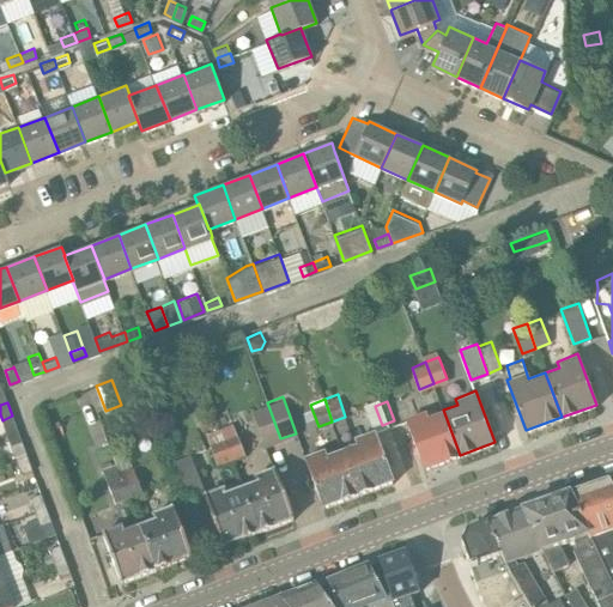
[(265,444),(280,438),(267,402),(250,408),(265,444)]
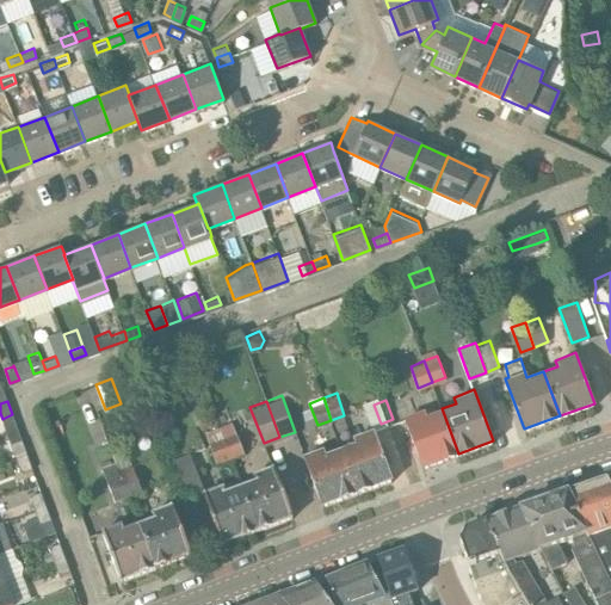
[(423,467),(458,454),(442,408),(426,414),(424,408),(403,415),(423,467)]
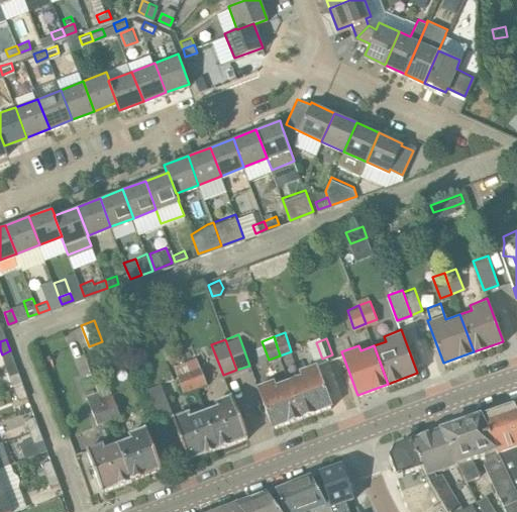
[(288,378),(302,415),(331,405),(316,362),(298,369),(300,374),(288,378)]
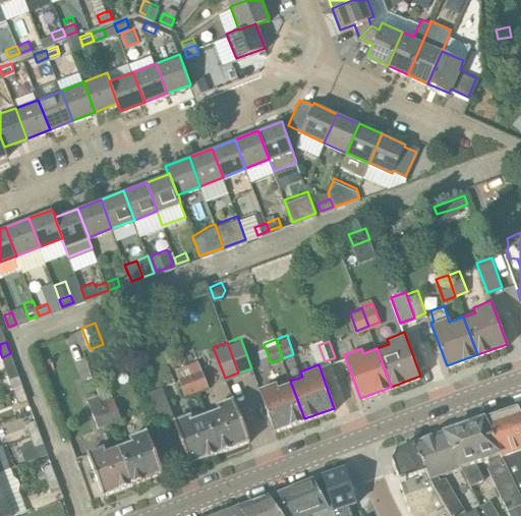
[(190,373),(196,390),(208,386),(201,367),(190,373)]
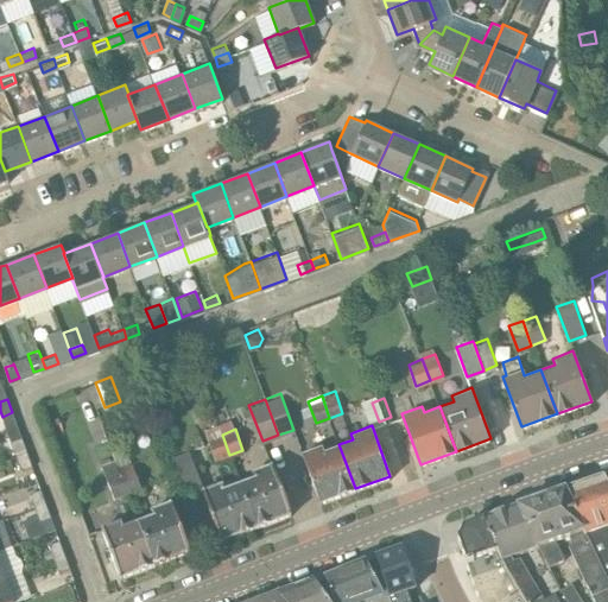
[(215,461),(229,455),(222,435),(208,439),(215,461)]
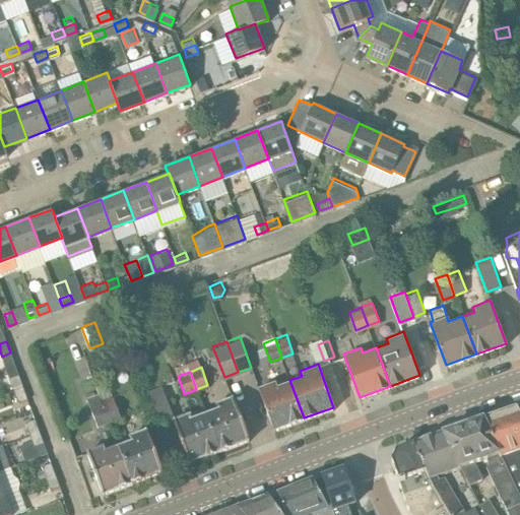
[(13,388),(21,385),(17,373),(8,376),(13,388)]
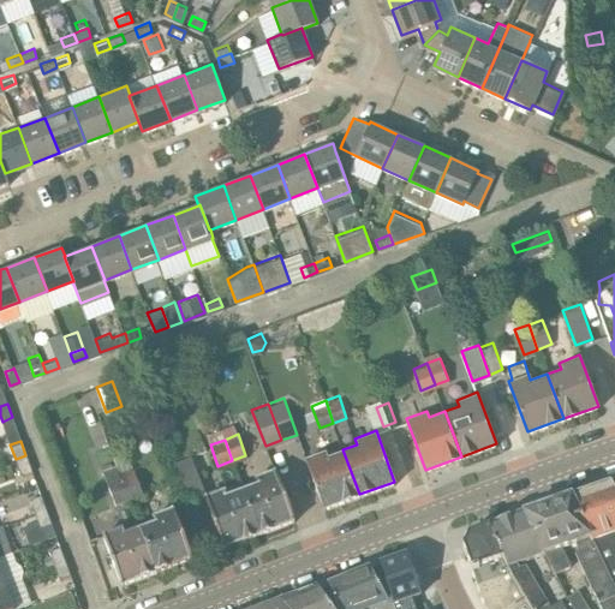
[(324,507),(359,494),(342,449),(327,455),(326,448),(305,457),(324,507)]
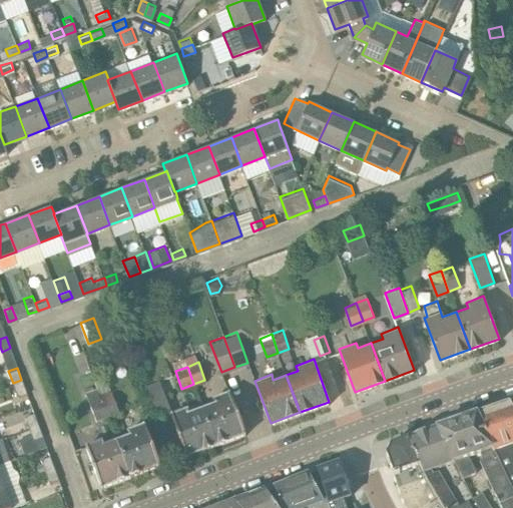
[(21,380),(13,383),(17,395),(26,392),(21,380)]
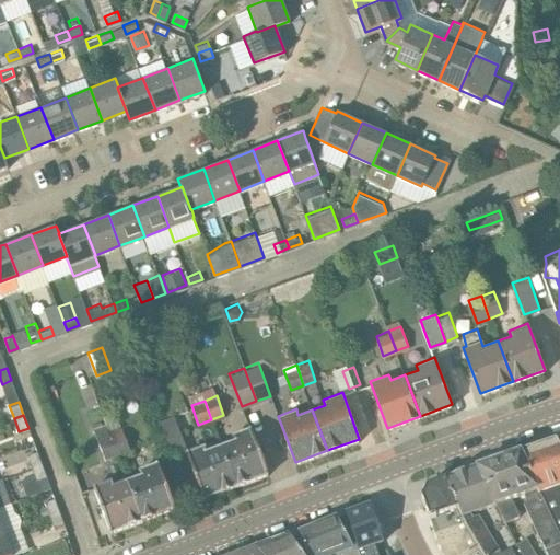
[(105,458),(117,453),(107,428),(104,420),(92,426),(105,458)]
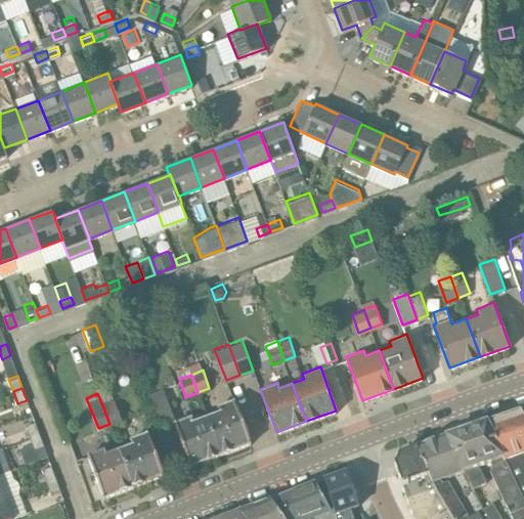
[(100,400),(110,424),(121,420),(113,395),(100,400)]
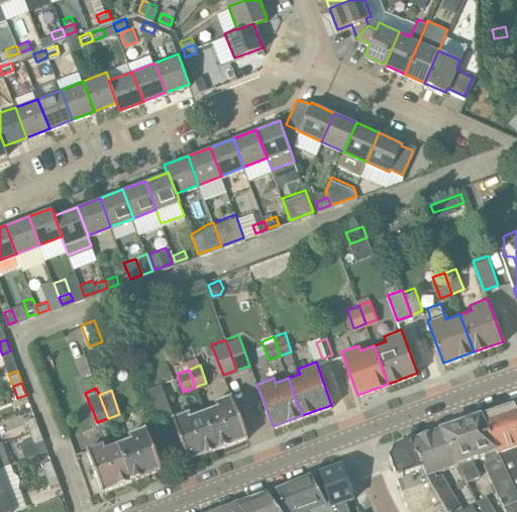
[(203,409),(218,446),(247,436),(231,392),(214,399),(216,404),(203,409)]
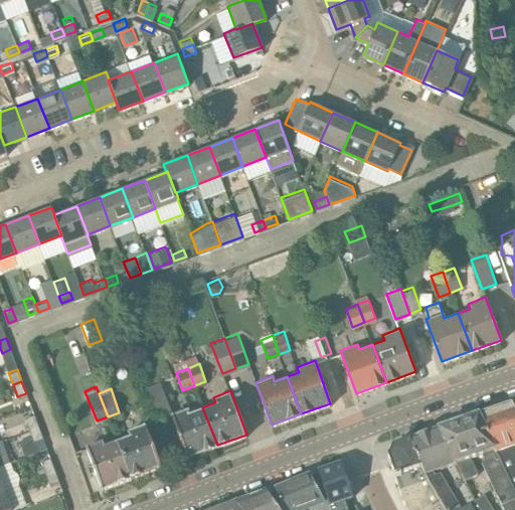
[(514,406),(511,400),(479,412),(499,451),(514,486),(514,406)]
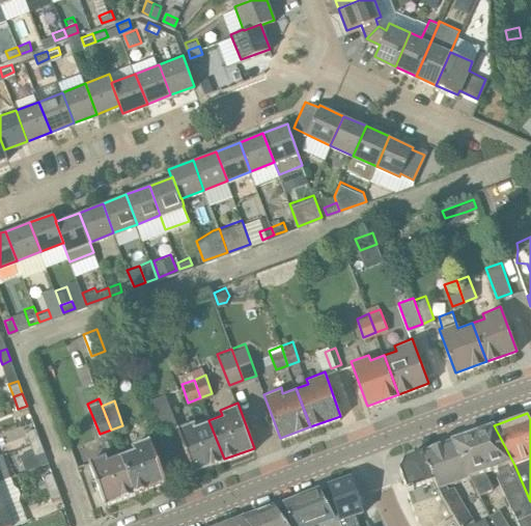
[(193,471),(224,459),(208,420),(195,424),(194,419),(176,425),(193,471)]
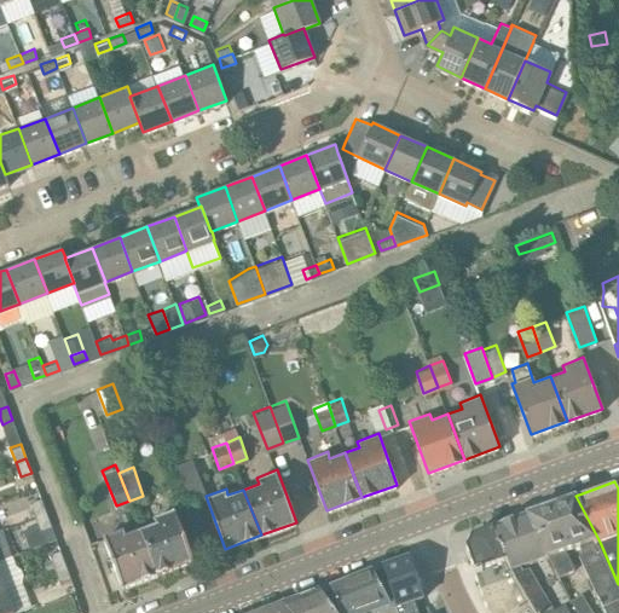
[(35,515),(46,512),(40,496),(29,499),(35,515)]
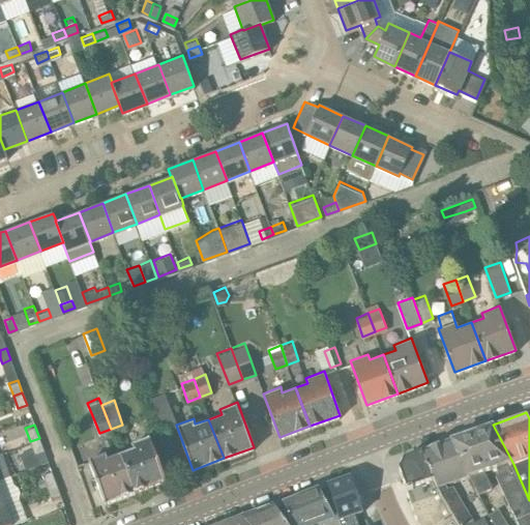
[(529,524),(529,500),(513,464),(493,425),(452,439),(479,491),(492,485),(483,469),(497,466),(499,471),(495,473),(516,517),(519,524),(529,524)]
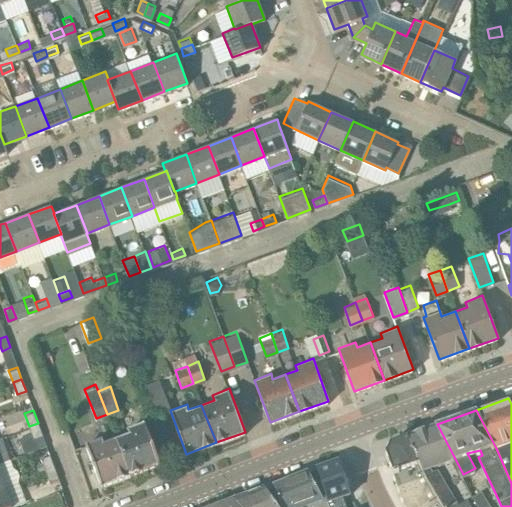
[(116,437),(130,474),(159,463),(144,421),(127,427),(128,432),(116,437)]
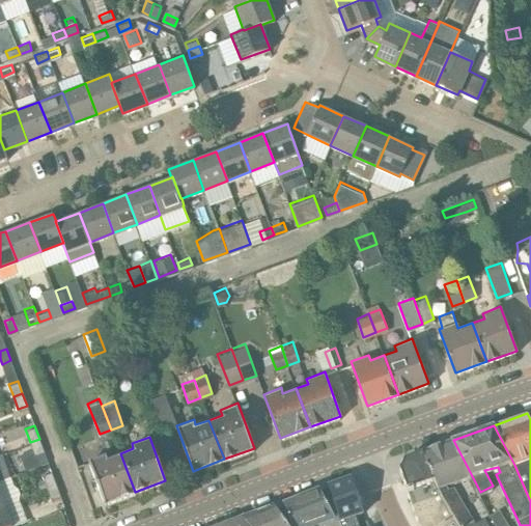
[(39,439),(30,442),(32,447),(19,452),(25,469),(48,460),(39,439)]
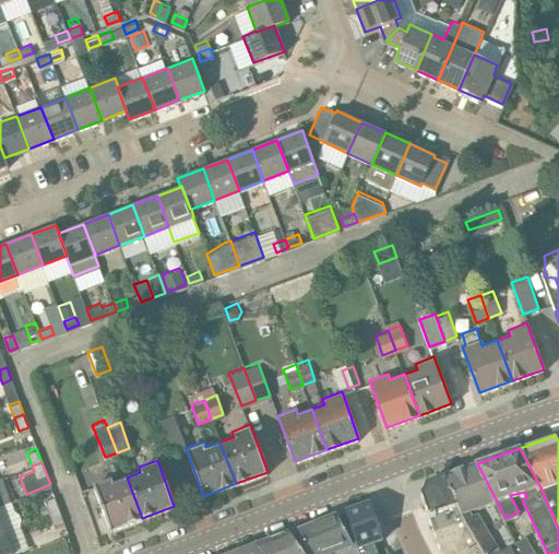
[(504,519),(506,518),(477,463),(447,474),(463,515),(478,540),(486,553),(501,553),(476,507),(495,501),(504,519)]
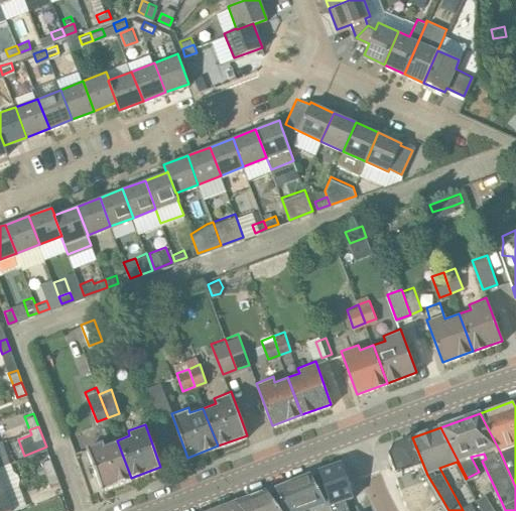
[(410,510),(422,510),(441,498),(427,475),(412,437),(393,443),(388,454),(407,507),(410,510)]
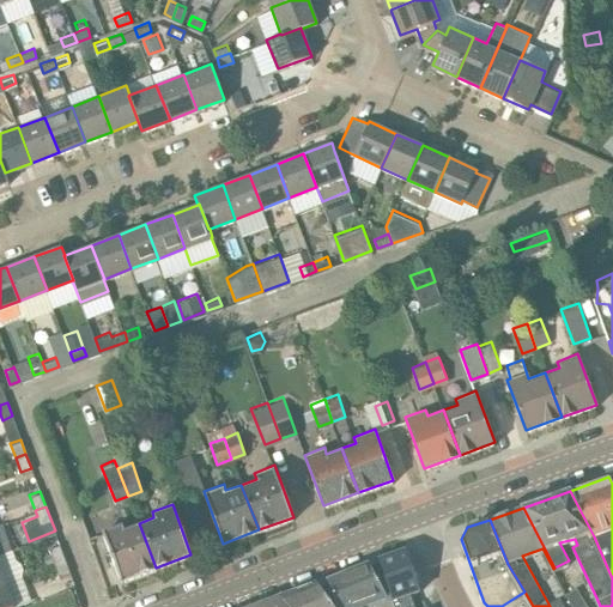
[(0,551),(11,547),(1,521),(0,521),(0,551)]
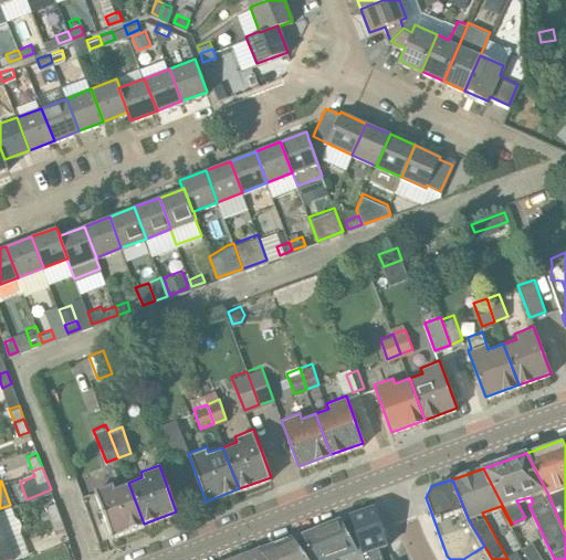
[(112,536),(144,524),(128,483),(114,487),(113,483),(94,489),(112,536)]
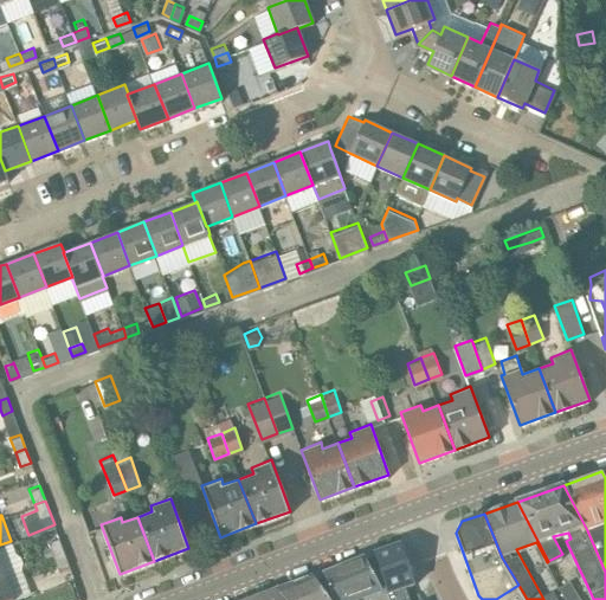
[(52,554),(63,549),(58,536),(47,540),(52,554)]
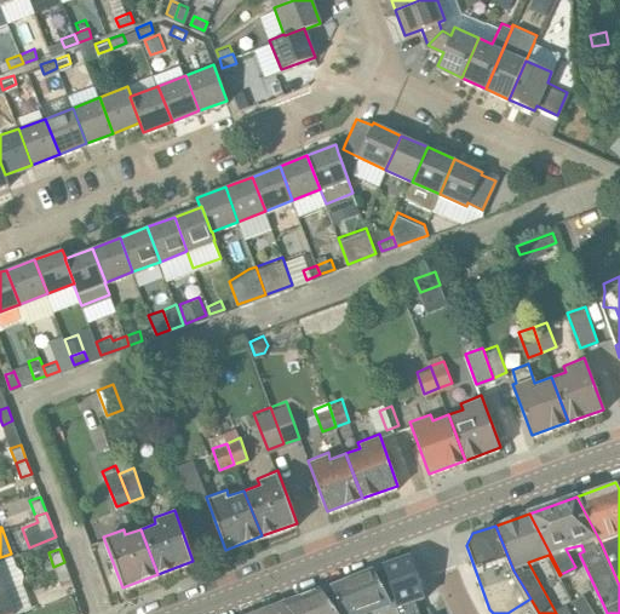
[(399,613),(420,613),(415,598),(424,596),(409,555),(383,564),(390,587),(399,613)]
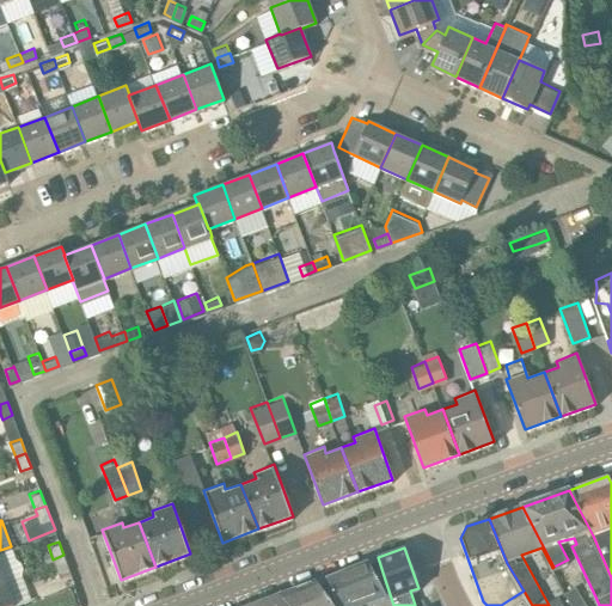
[(63,555),(53,559),(59,574),(69,569),(63,555)]
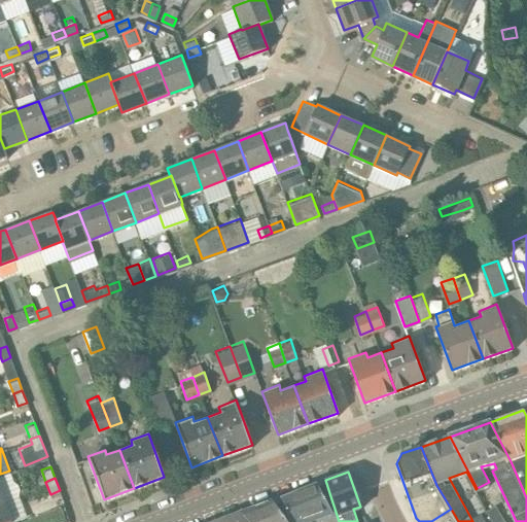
[(335,521),(329,507),(326,500),(316,483),(281,496),(291,521),(335,521)]
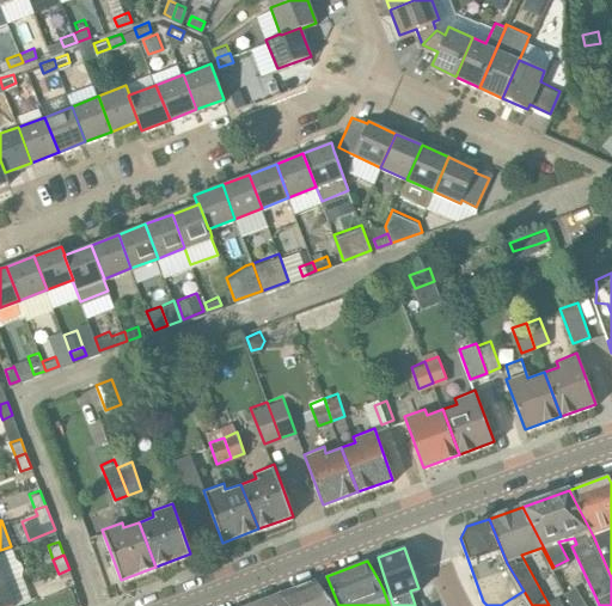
[(4,580),(0,581),(0,605),(11,605),(13,605),(4,580)]
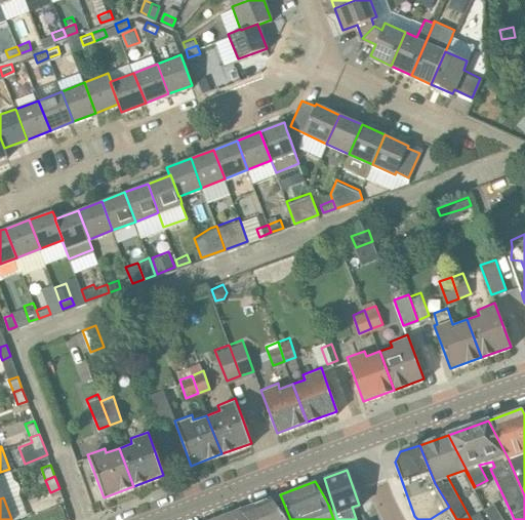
[(285,519),(270,498),(251,506),(261,519),(285,519)]
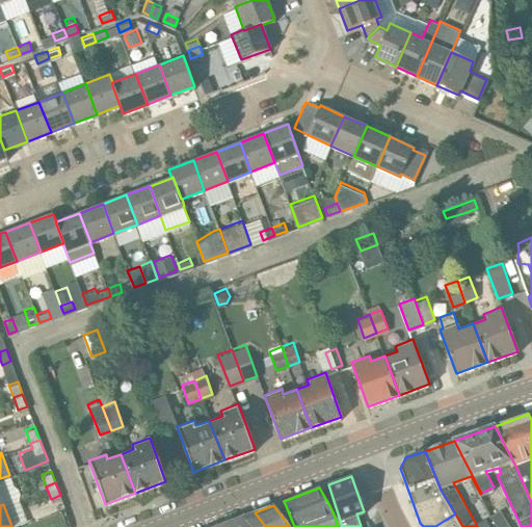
[(498,526),(511,526),(500,507),(490,514),(498,526)]
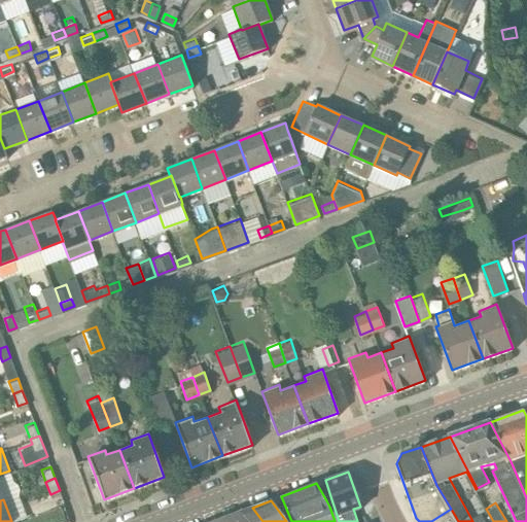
[(262,521),(252,508),(215,521),(262,521)]
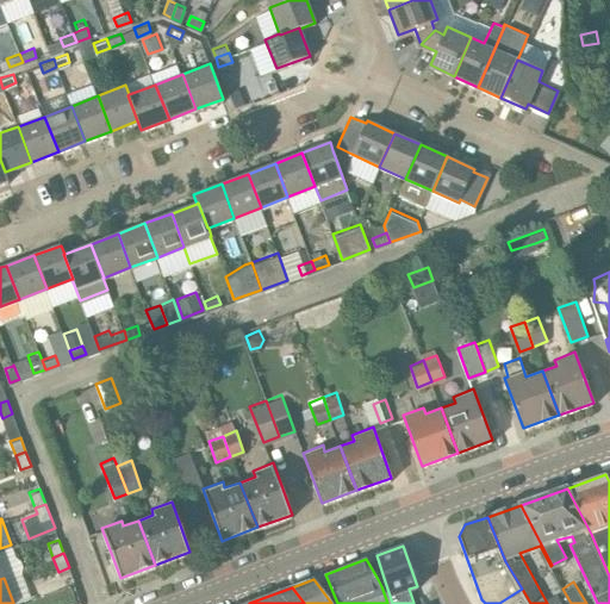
[(530,603),(522,589),(499,603),(530,603)]
